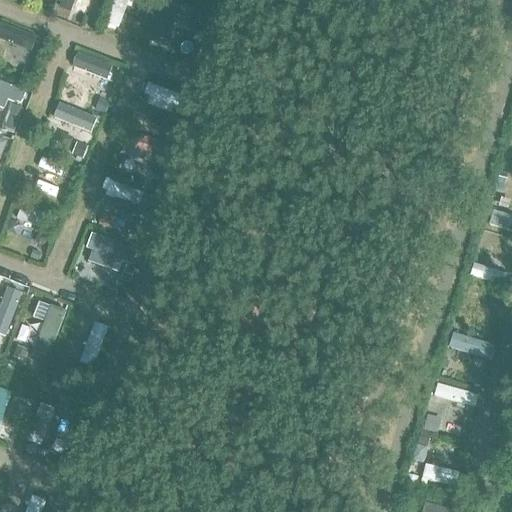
[(64,0),(63,5),(89,11),(91,0),(64,0)]
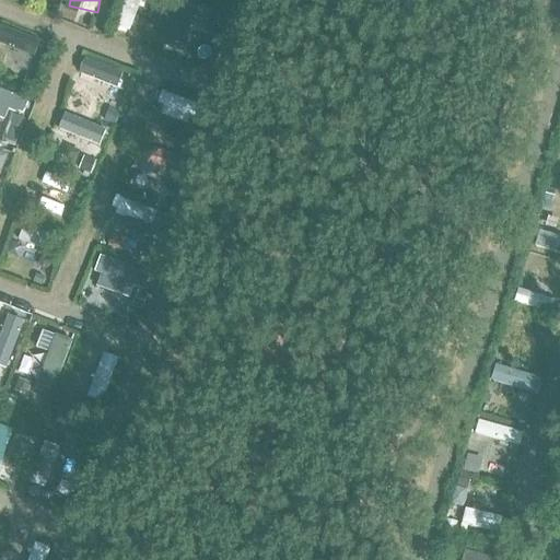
[(117,0),(112,23),(139,30),(146,0),(117,0)]
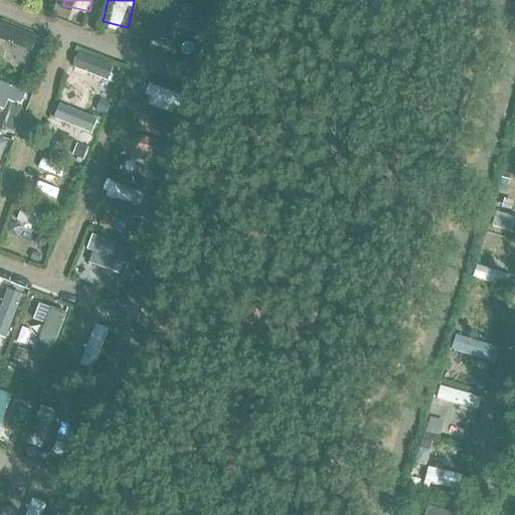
[(162,3),(156,39),(182,44),(188,8),(162,3)]
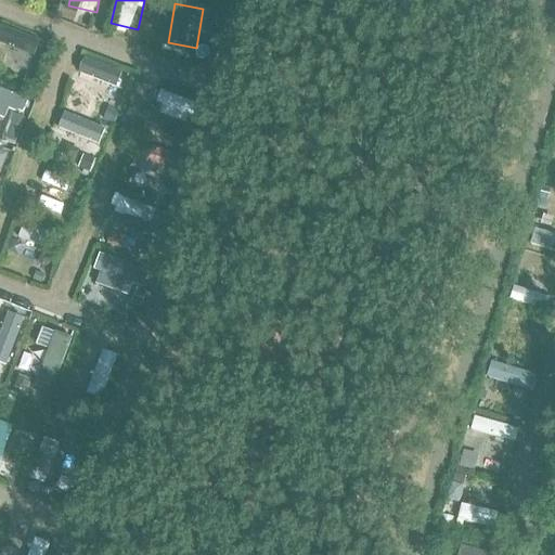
[(1,23),(0,27),(0,44),(37,52),(41,30),(1,23)]
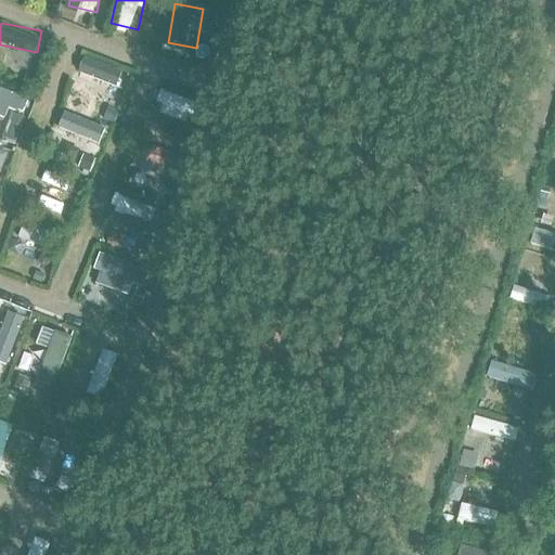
[(85,53),(79,68),(117,81),(123,66),(85,53)]
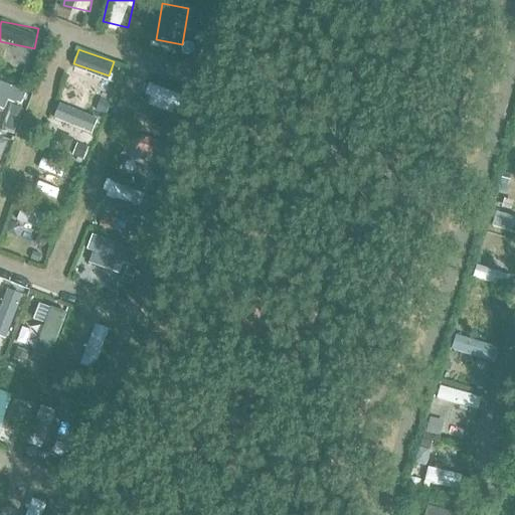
[(2,127),(10,130),(23,84),(0,76),(0,116),(5,118),(2,127)]
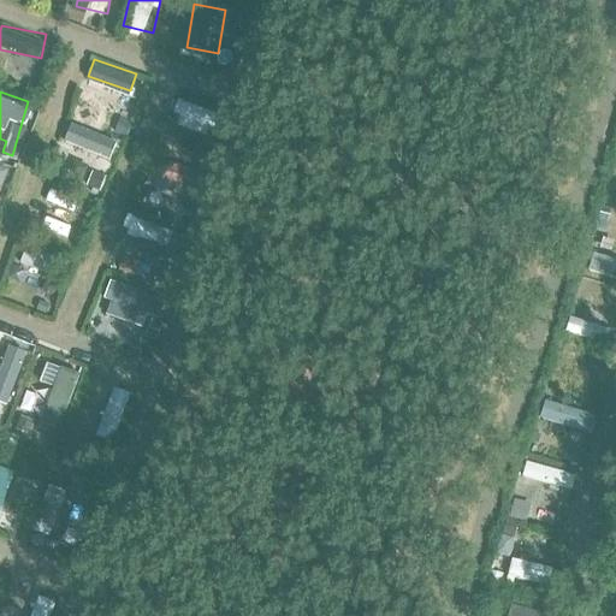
[(178,96),(171,123),(219,137),(226,111),(178,96)]
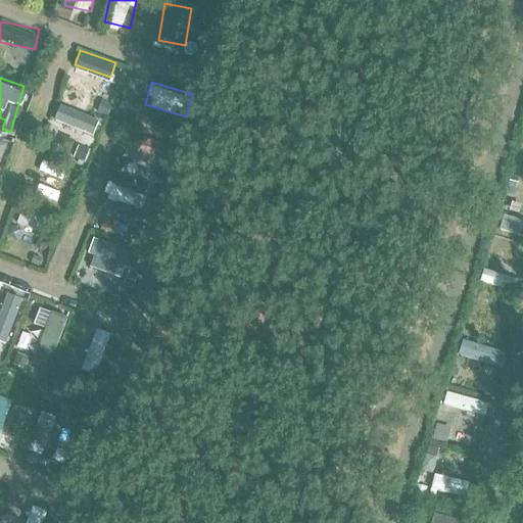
[(62,102),(56,119),(94,134),(100,117),(62,102)]
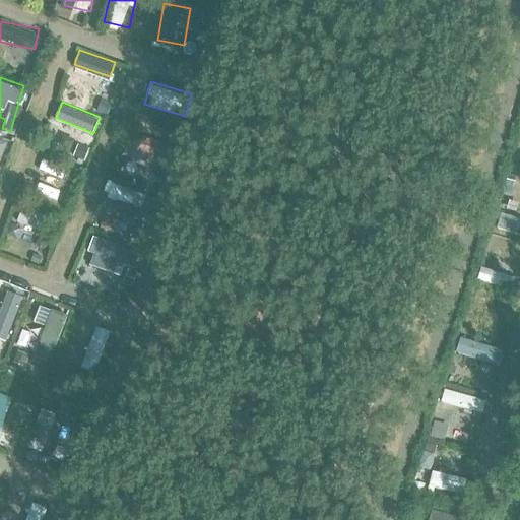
[(0,151),(6,153),(10,136),(0,133),(0,151)]
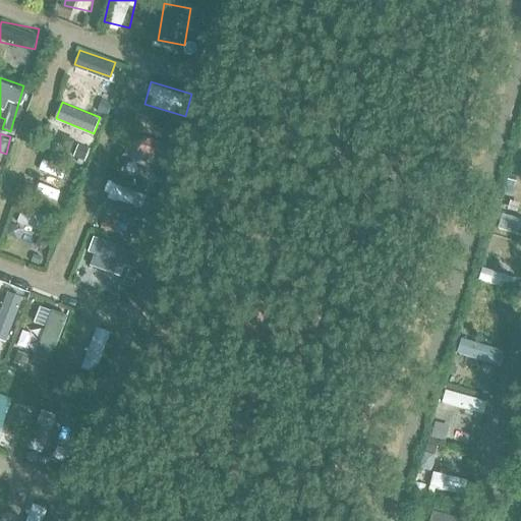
[(157,156),(163,147),(146,134),(139,143),(157,156)]
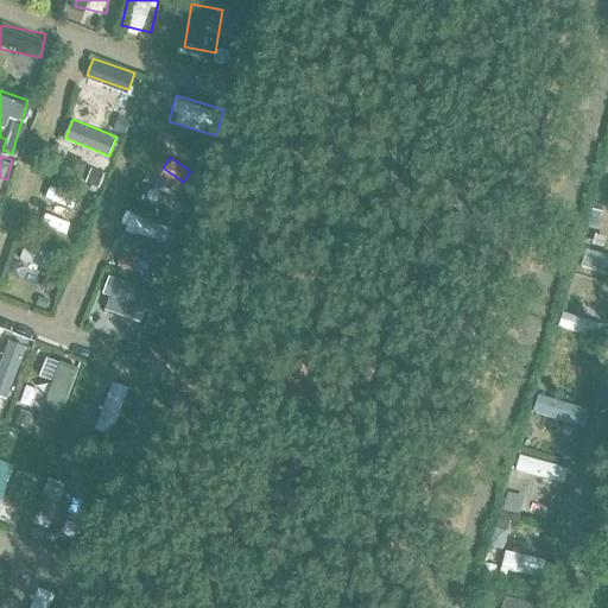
[(126,229),(138,233),(132,257),(157,265),(169,225),(131,214),(126,229)]
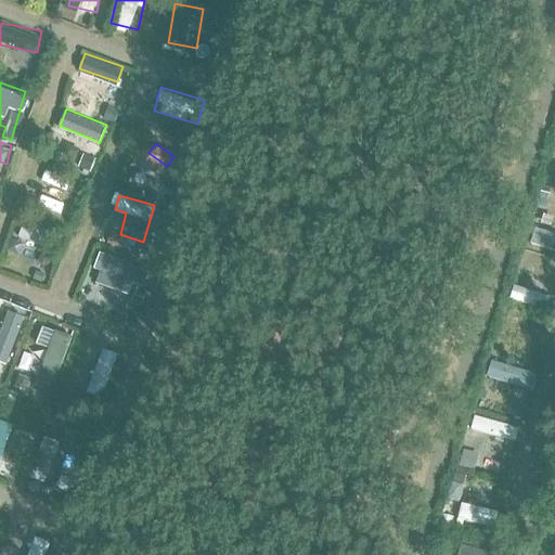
[(111,230),(108,245),(124,246),(125,231),(111,230)]
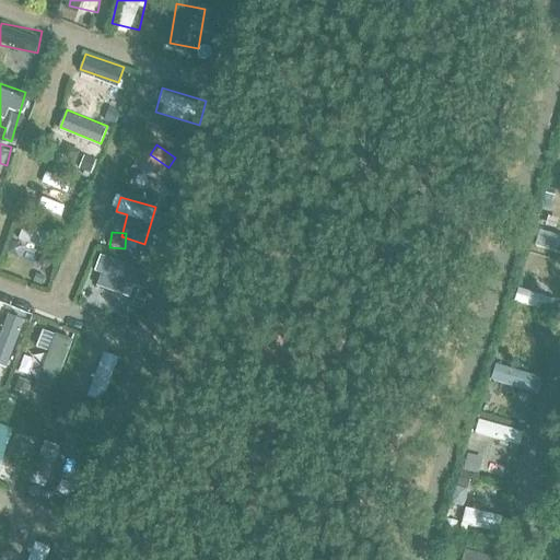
[(147,289),(151,265),(101,256),(95,284),(132,291),(133,287),(147,289)]
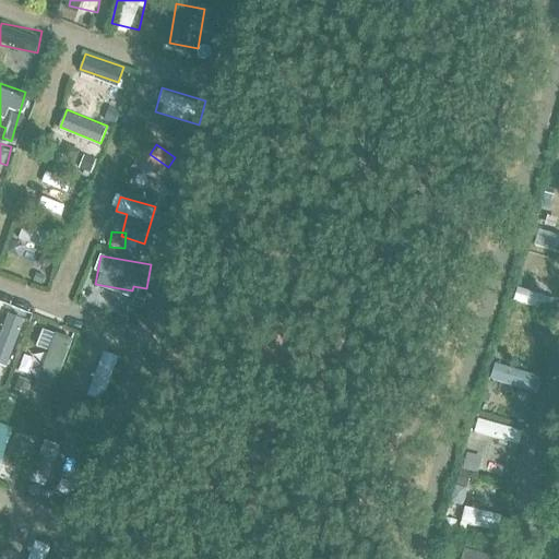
[(513,299),(540,310),(547,295),(520,284),(513,299)]
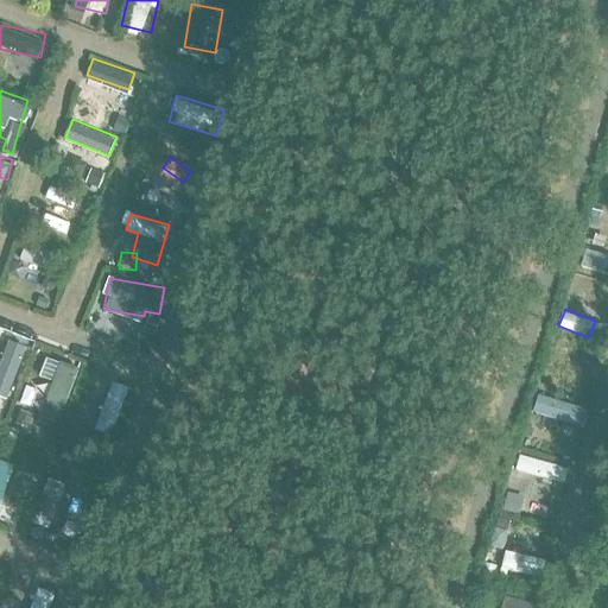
[(0,390),(14,394),(26,341),(5,336),(0,361),(0,390)]
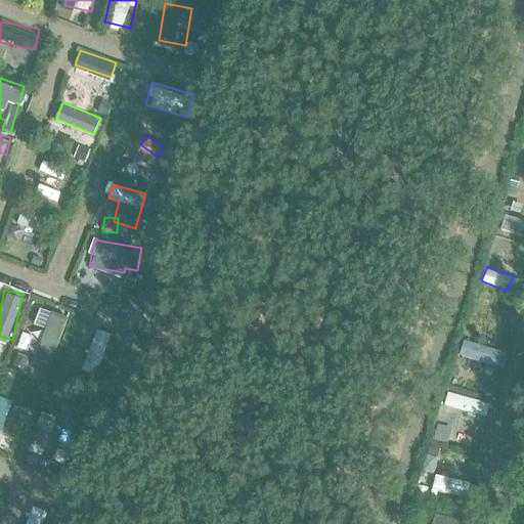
[(34,360),(49,366),(70,315),(53,309),(34,360)]
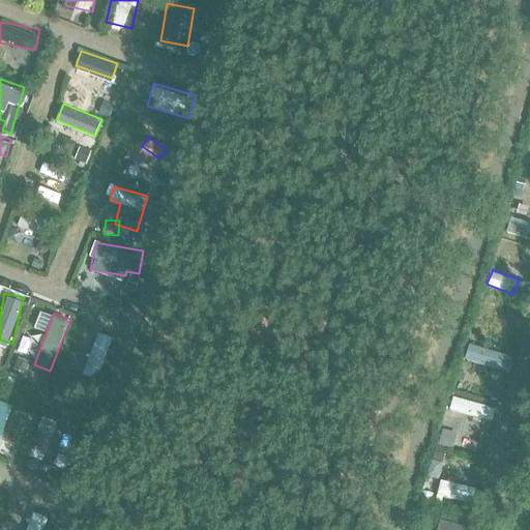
[(96,329),(84,372),(98,377),(112,333),(96,329)]
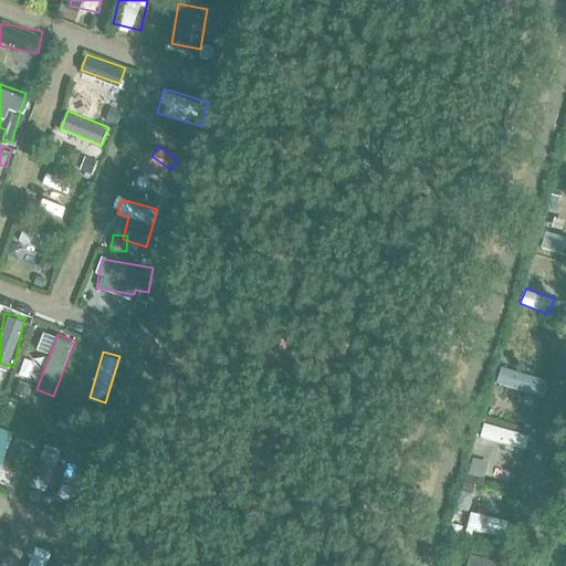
[(28,413),(55,418),(58,404),(30,399),(28,413)]
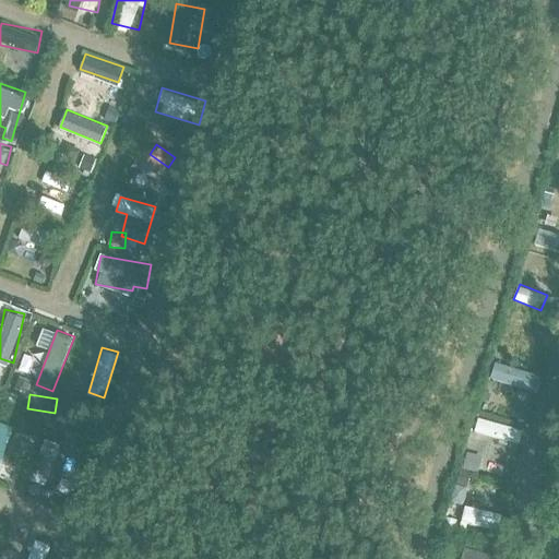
[(520,443),(524,429),(480,414),(475,429),(520,443)]
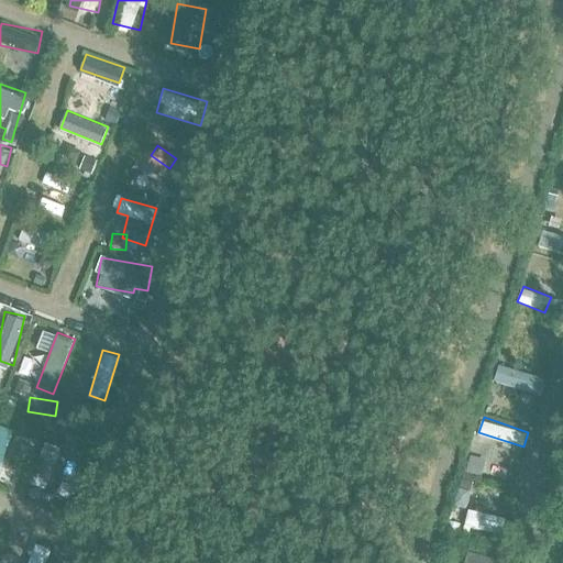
[(0,457),(12,428),(0,423),(0,457)]
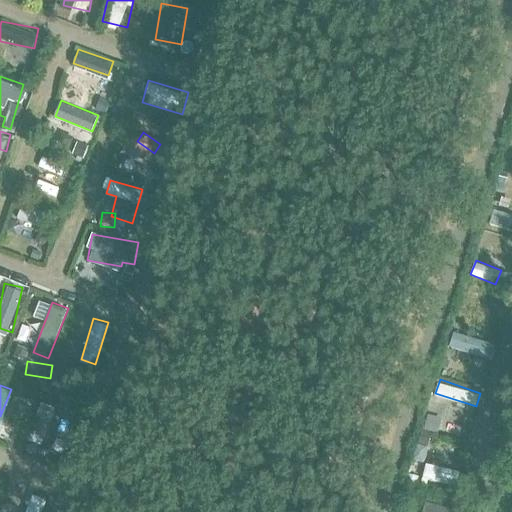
[(39,401),(29,449),(55,455),(65,407),(39,401)]
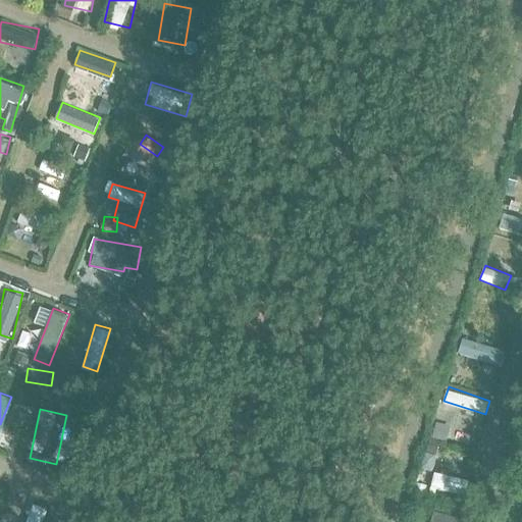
[(433,471),(431,488),(467,493),(469,476),(433,471)]
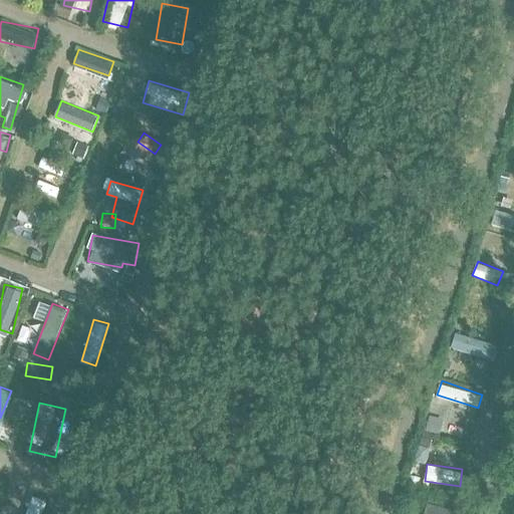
[(25,513),(39,513),(45,497),(31,494),(25,513)]
